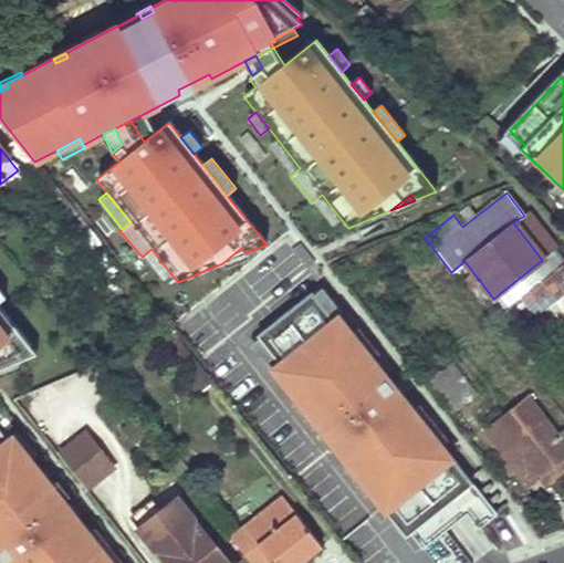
[(222,263),(246,253),(241,248),(222,263)]
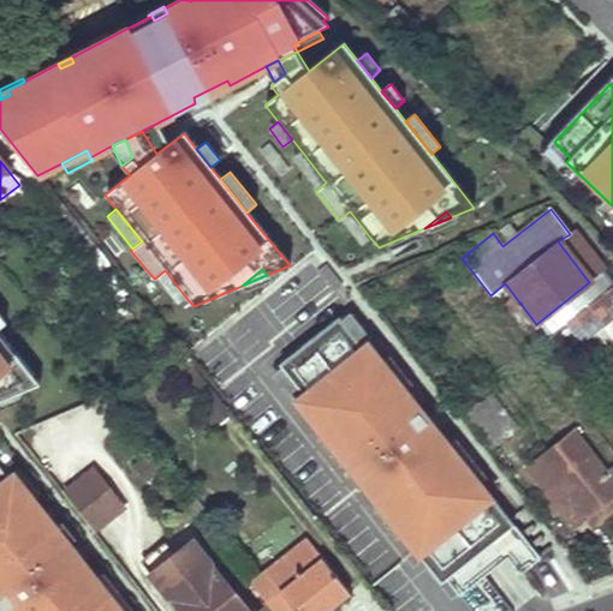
[(177,304),(185,297),(165,270),(156,277),(177,304)]
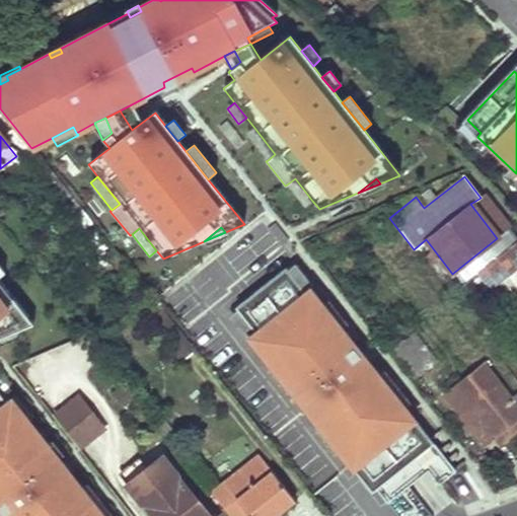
[(479,278),(483,281),(489,290),(508,275),(516,268),(516,241),(475,273),(479,278)]
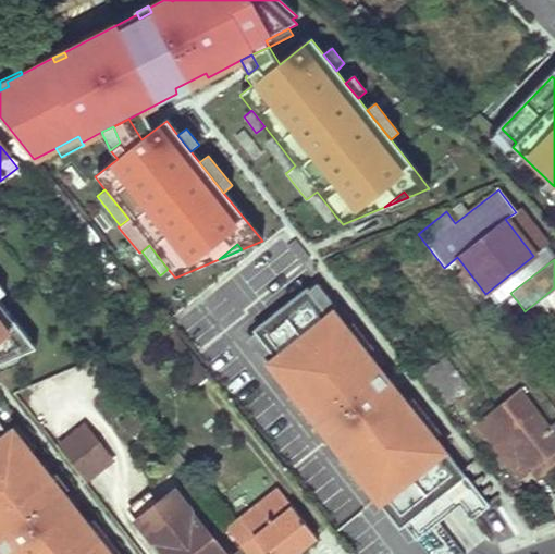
[(308,292),(328,316),(332,311),(335,309),(317,284),(308,292)]
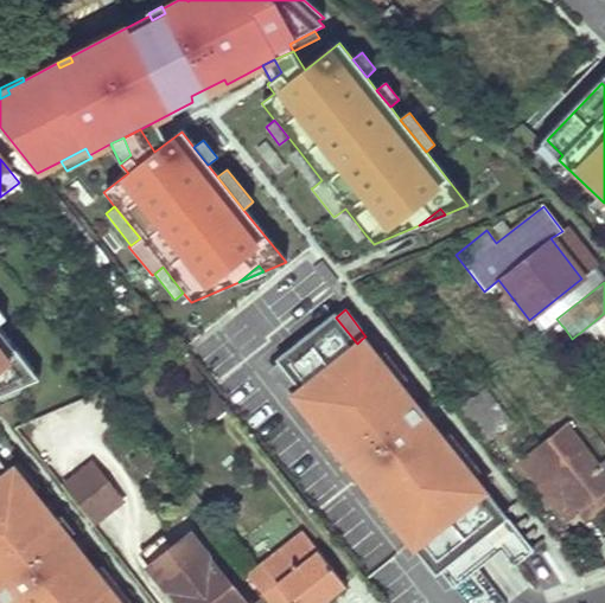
[(333,314),(275,361),(298,390),(295,392),(439,573),(463,553),(486,536),(500,552),(513,569),(532,552),(473,480),(443,440),(414,408),(415,406),(400,386),(376,358),(362,339),(357,344),(336,318),(333,314)]
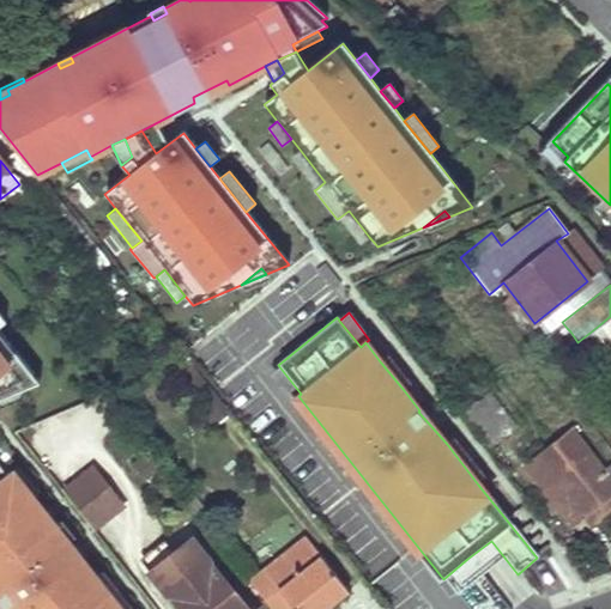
[(0,395),(10,388),(14,393),(36,384),(0,336),(0,395)]
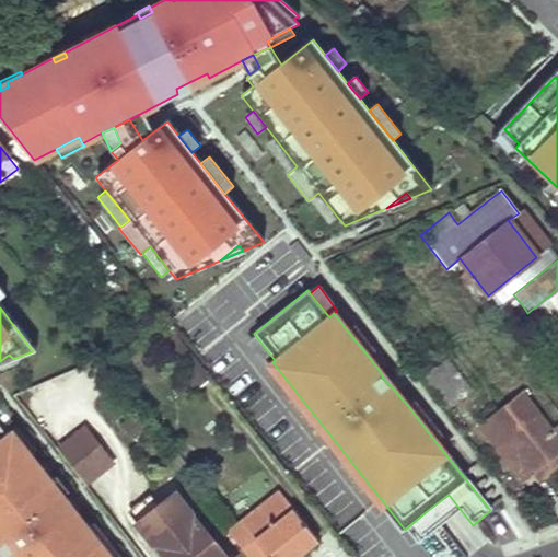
[(347,331),(369,357),(375,352),(353,325),(347,331)]
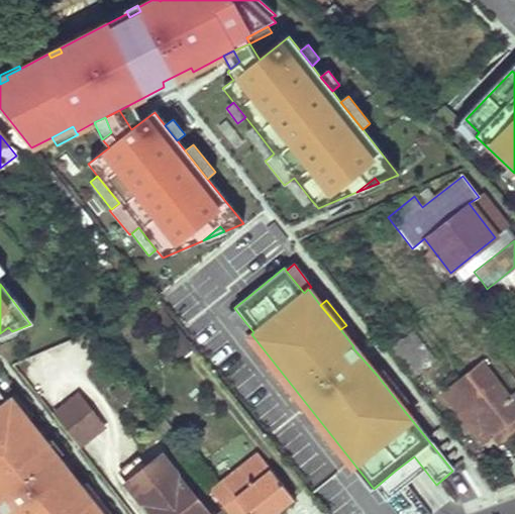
[(0,336),(12,331),(8,327),(0,333),(0,336)]
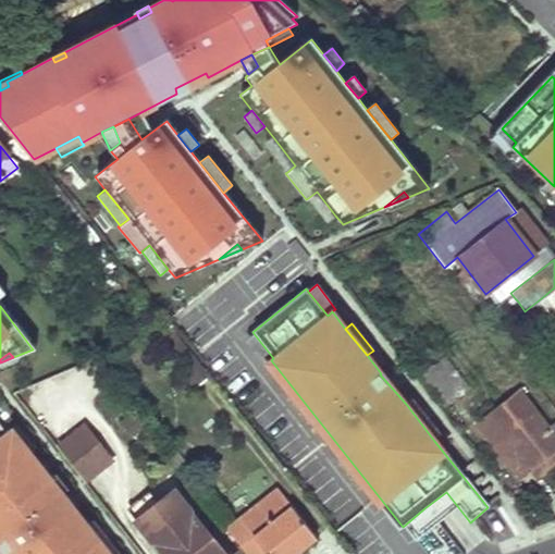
[(445,408),(451,404),(457,398),(432,368),(420,378),(445,408)]
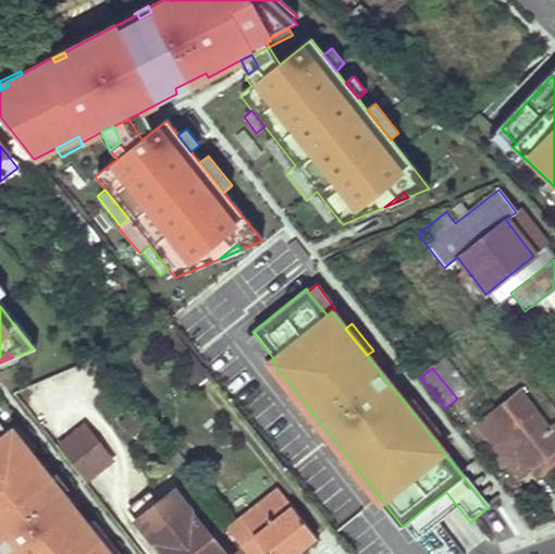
[(479,429),(498,454),(519,479),(528,471),(554,448),(554,438),(520,395),(479,429)]
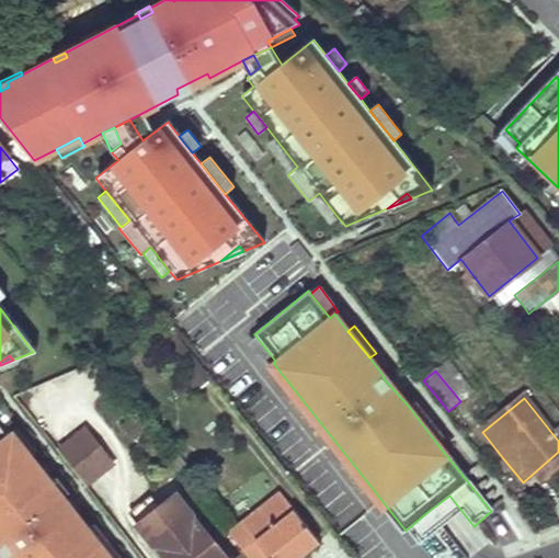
[(409,407),(437,444),(444,439),(414,402),(409,407)]
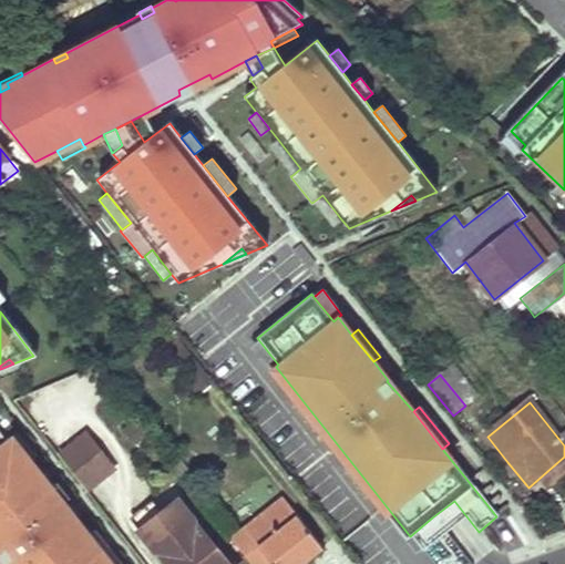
[(32,457),(13,433),(6,440),(23,462),(27,460),(32,457)]
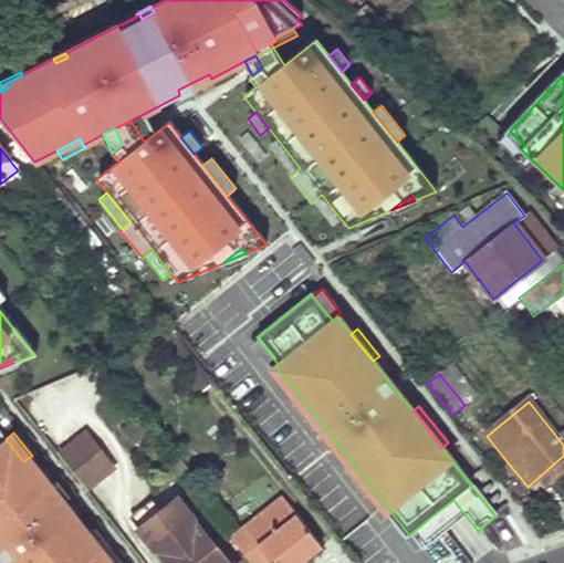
[(110,562),(85,533),(27,459),(23,461),(6,439),(3,440),(0,436),(0,560),(2,562),(110,562)]
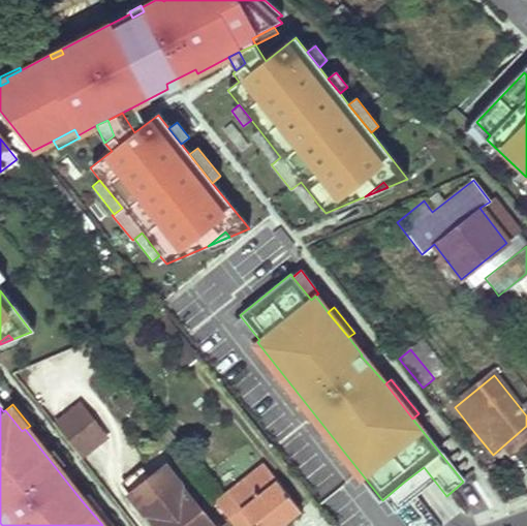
[(76,409),(53,428),(79,460),(102,441),(76,409)]
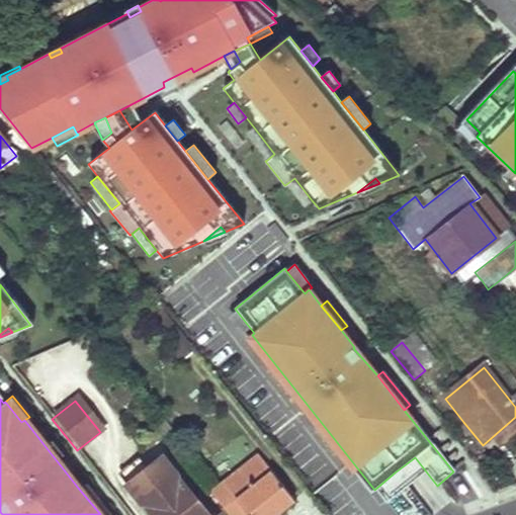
[(498,447),(515,432),(515,417),(491,438),(498,447)]
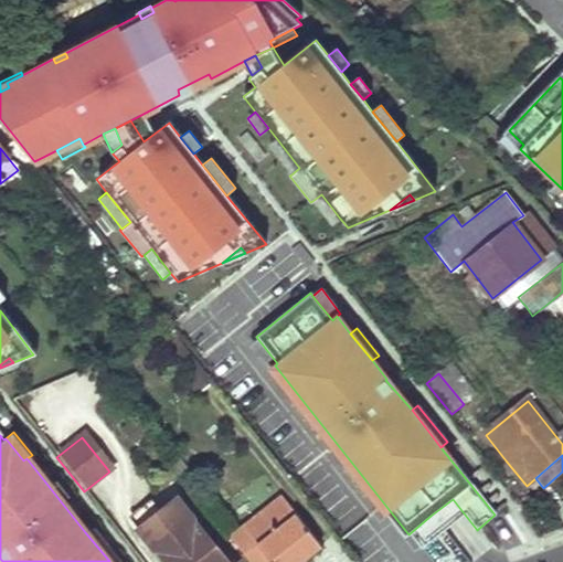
[(152,550),(161,561),(224,561),(173,499),(158,511),(139,527),(157,548),(152,550)]
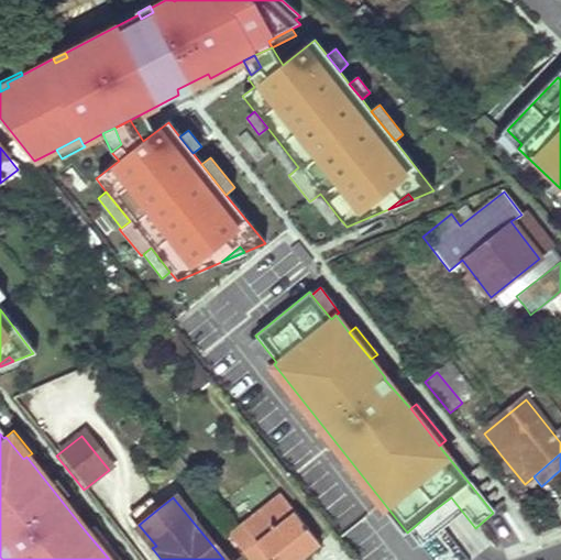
[(281,497),(242,528),(229,539),(245,559),(301,559),(320,546),(281,497)]
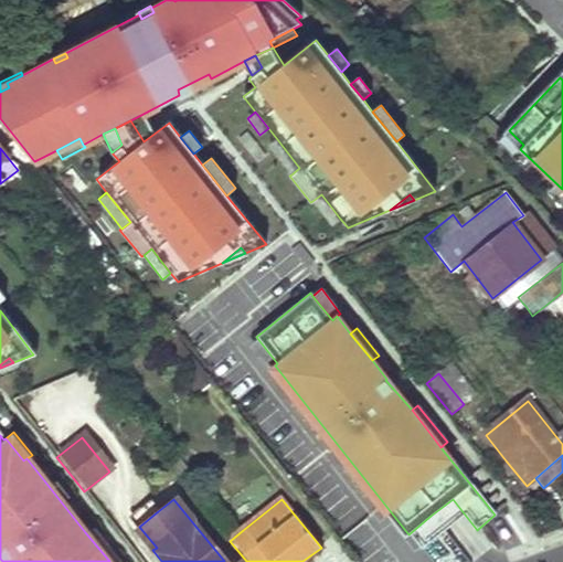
[(453,499),(431,516),(443,531),(452,525),(465,515),(453,499)]
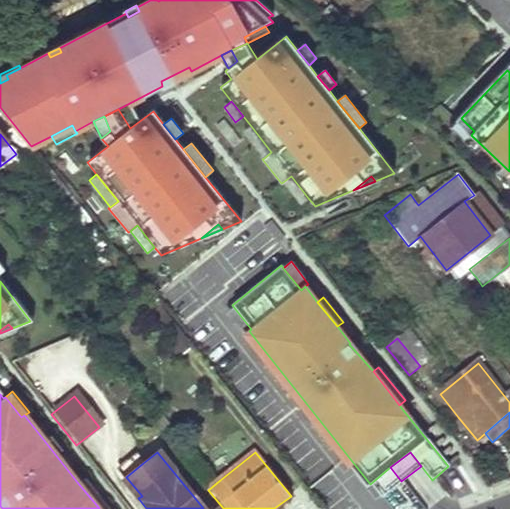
[(126,477),(143,463),(136,453),(115,470),(123,479),(126,477)]
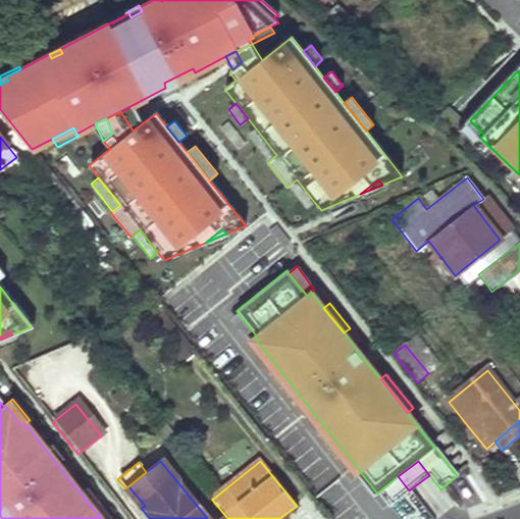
[(398,476),(377,494),(388,508),(409,490),(398,476)]
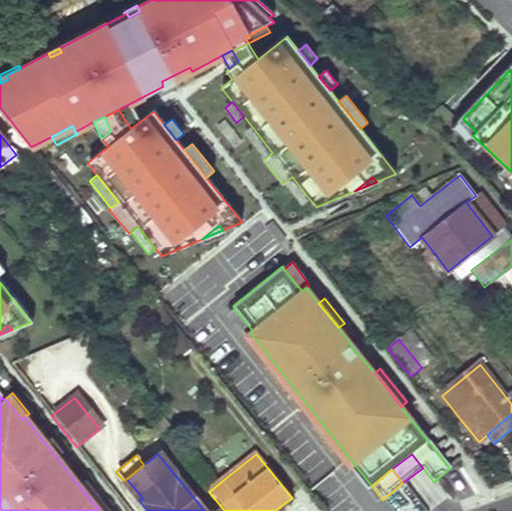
[(107,510),(83,479),(77,484),(99,510),(107,510)]
